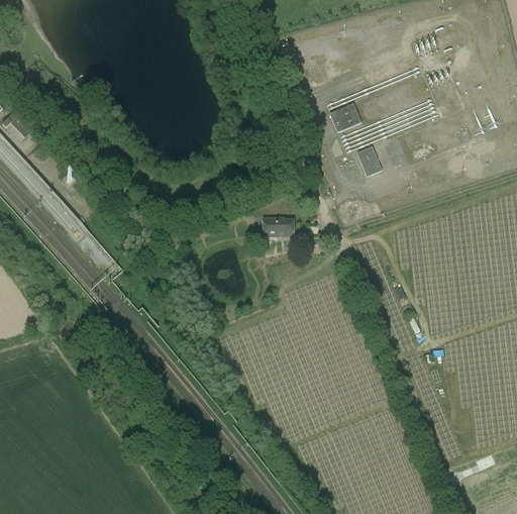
[(329,113),(337,131),(360,121),(353,103),(329,113)]
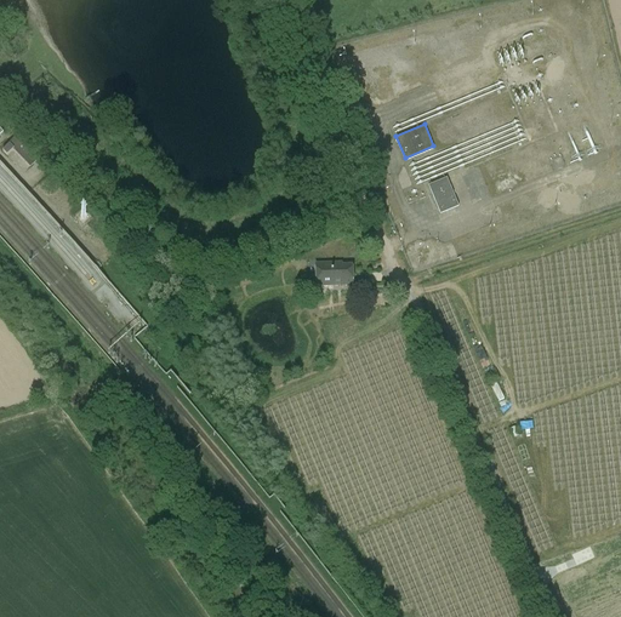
[(30,165),(41,155),(18,132),(9,141),(10,142),(3,148),(7,153),(13,147),(30,165)]
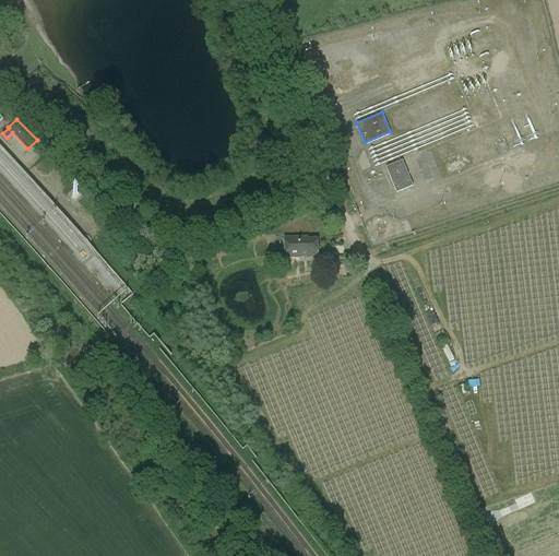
[(385,165),(396,190),(413,184),(402,158),(385,165)]
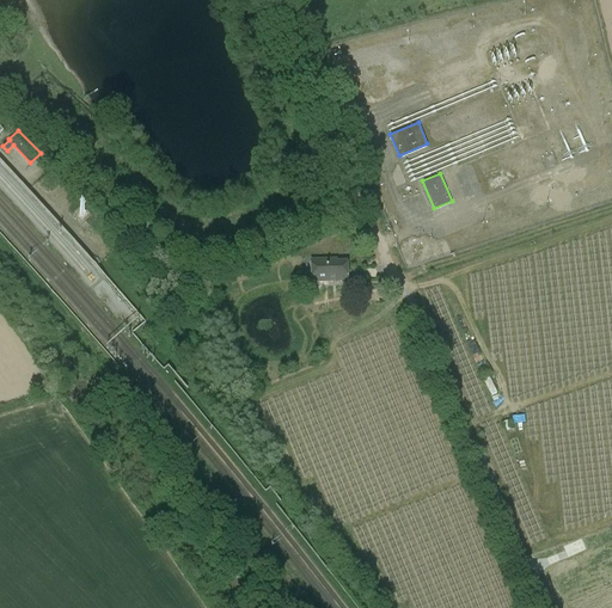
[(99,195),(104,200),(110,194),(105,189),(99,195)]
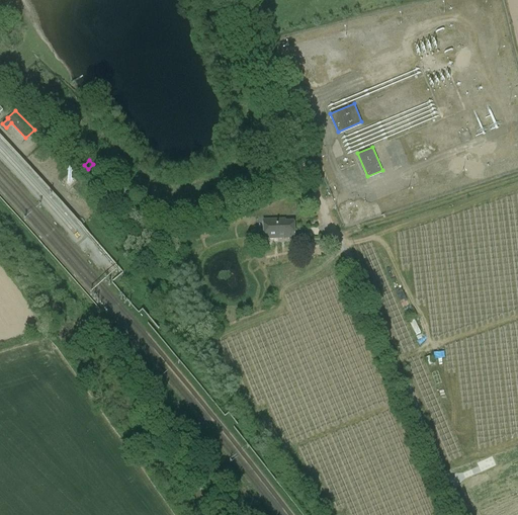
[(264,237),(293,236),(293,235),(306,234),(305,227),(293,229),(293,220),(280,220),(280,218),(263,219),(264,237)]
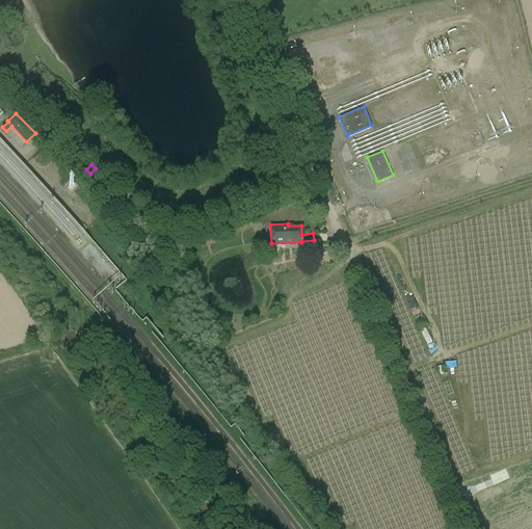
[(442,399),(445,398),(431,364),(422,368),(424,374),(431,372),(442,399)]
